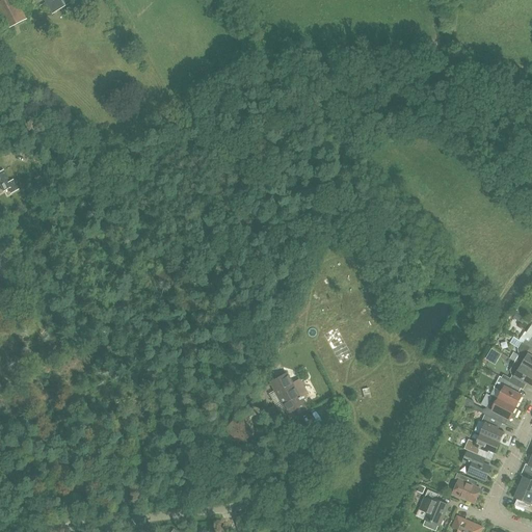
[(0,0),(0,20),(5,31),(26,19),(17,0),(0,0)]
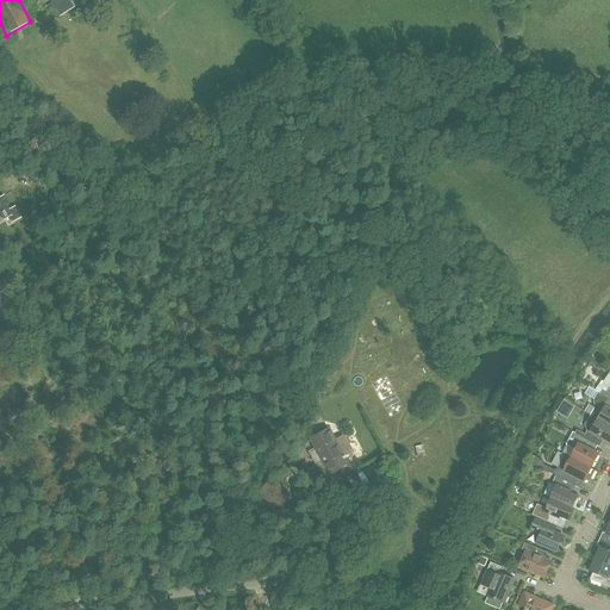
[(49,0),(60,17),(87,0),(49,0)]
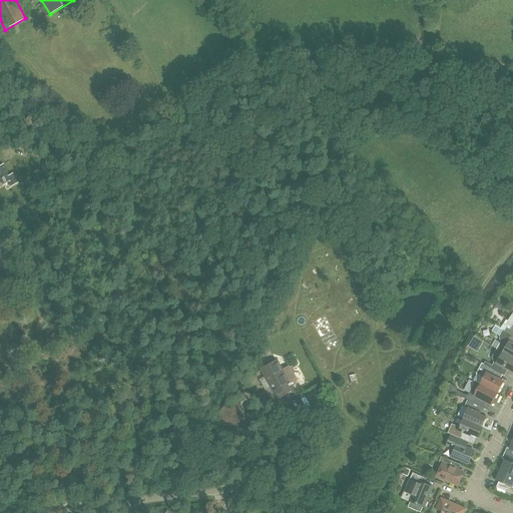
[(13,173),(8,175),(3,165),(0,166),(0,179),(2,184),(7,182),(9,187),(18,183),(13,173)]
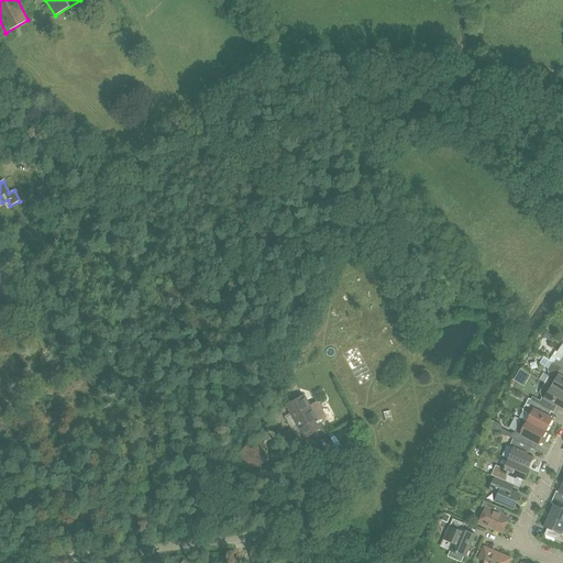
[(0,262),(0,293),(13,285),(0,262)]
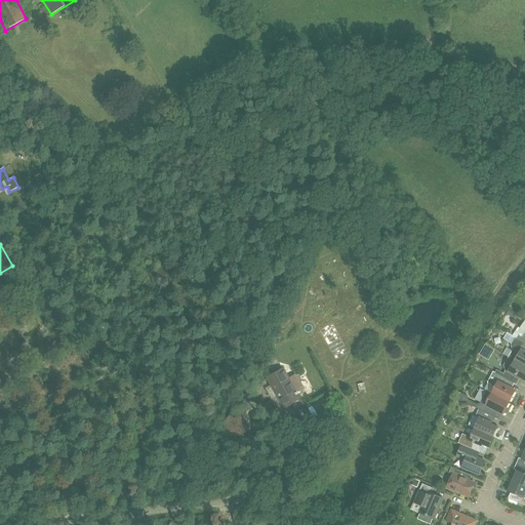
[(515,337),(523,342),(524,344),(524,320),(516,333),(515,332),(512,335),(515,337)]
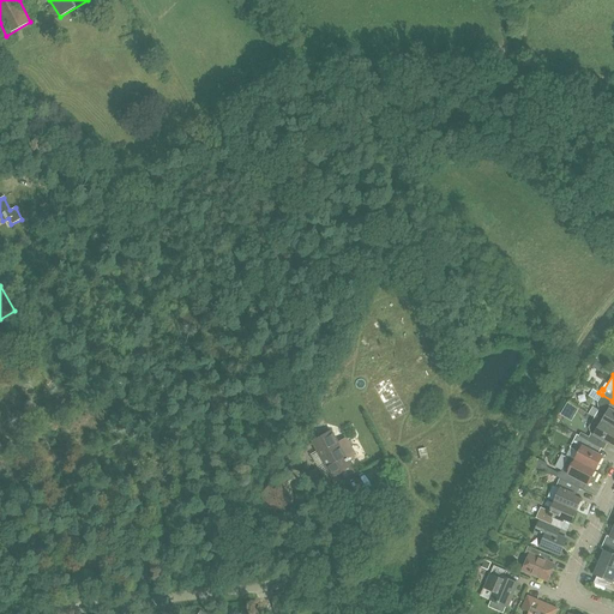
[(324,396),(311,392),(308,399),(321,403),(324,396)]
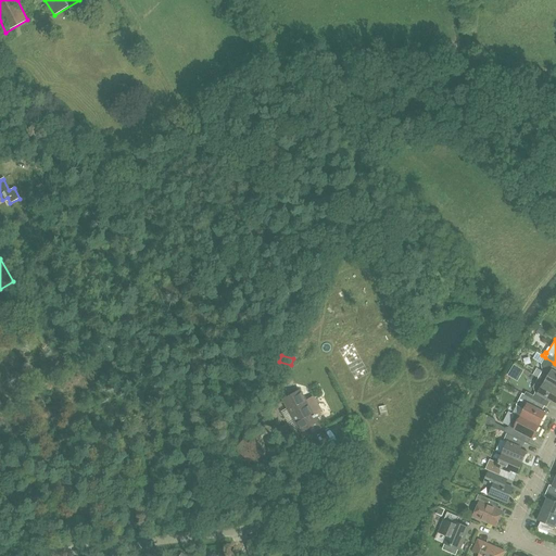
[(555,364),(554,363),(545,357),(541,364),(541,370),(536,377),(540,379),(545,382),(555,389),(555,364)]
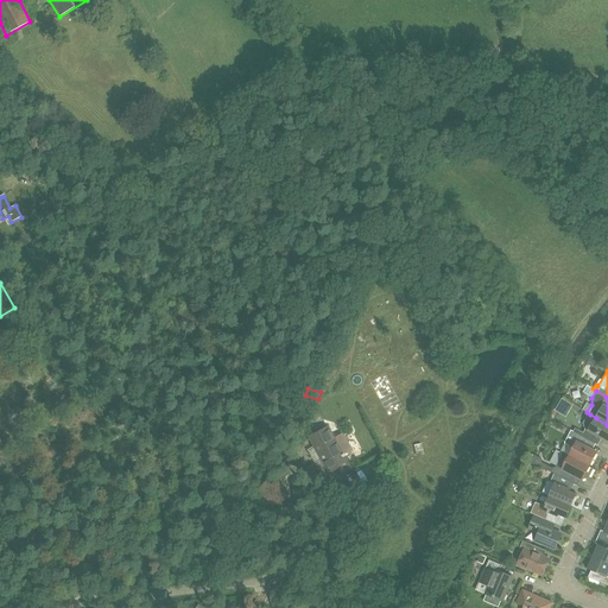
[(562,399),(555,411),(556,412),(567,418),(574,406),(563,400),(562,399)]
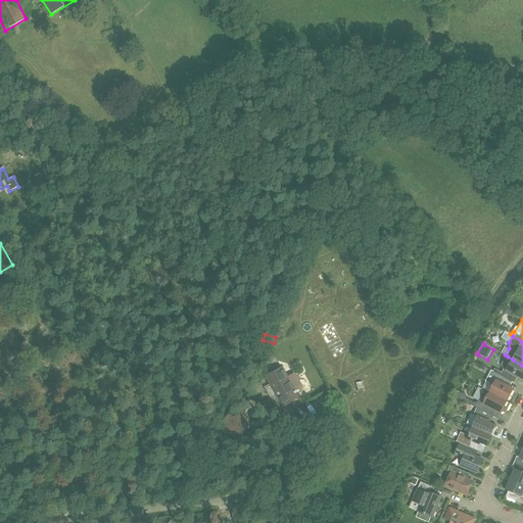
[(271,354),(273,348),(262,345),(260,351),(271,354)]
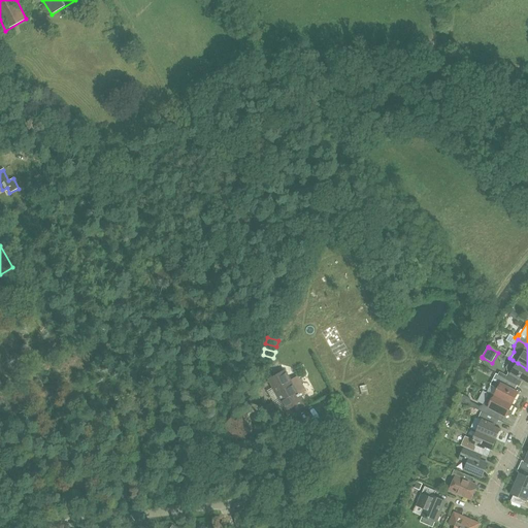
[(527,384),(527,369),(518,363),(513,360),(508,368),(508,372),(506,376),(500,373),(499,375),(505,378),(509,382),(519,387),(523,382),(527,385),(527,384)]
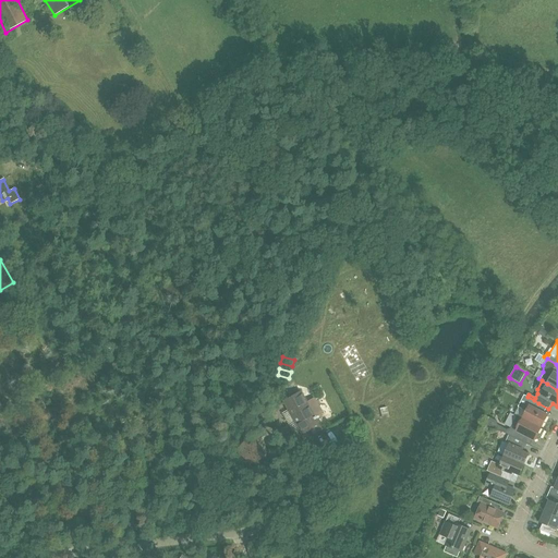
[(284,405),(291,419),(304,441),(323,431),(315,417),(323,413),(314,398),(306,402),(303,395),(301,391),(282,402),(284,405)]
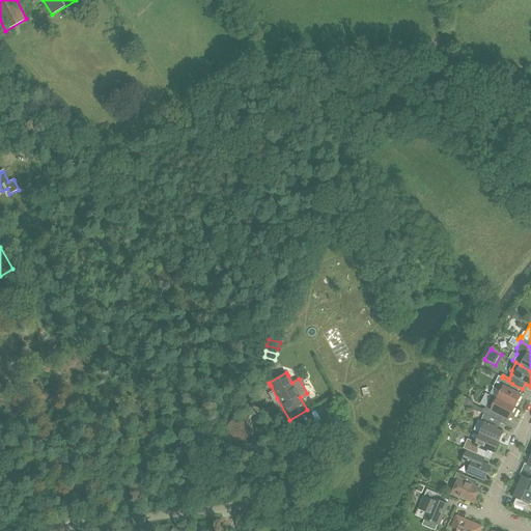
[(509,389),(512,384),(508,381),(502,378),(499,376),(493,387),(501,391),(498,398),(515,408),(522,395),(509,389)]
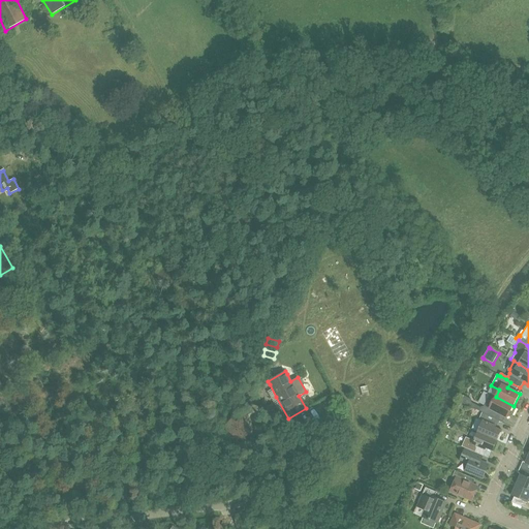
[(367,385),(360,387),(362,397),(369,396),(367,385)]
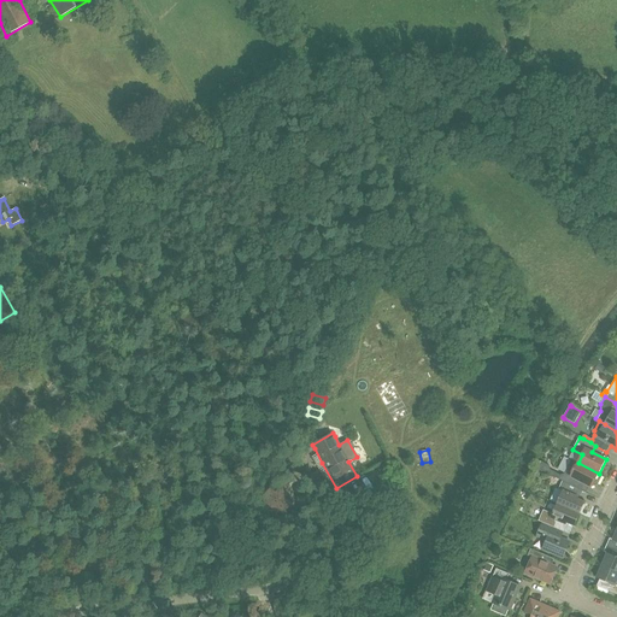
[(559,480),(563,481),(577,488),(581,482),(592,487),(598,485),(603,475),(599,474),(579,463),(573,459),(565,474),(560,475),(553,471),(552,476),(559,480)]
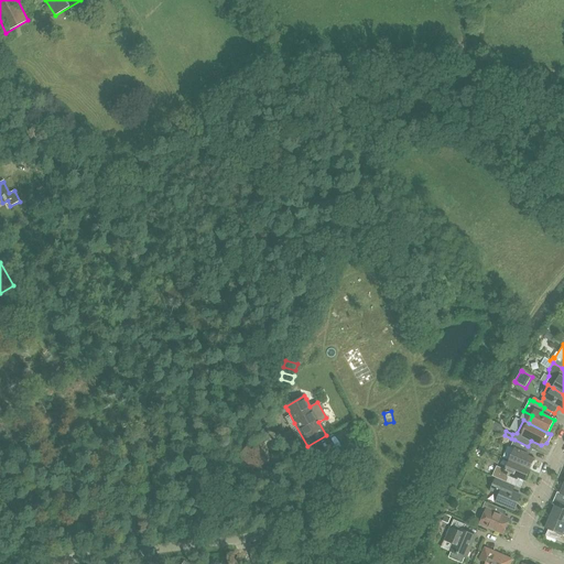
[(514,449),(509,462),(530,469),(534,459),(528,456),(531,448),(528,446),(514,440),(511,447),(514,449)]
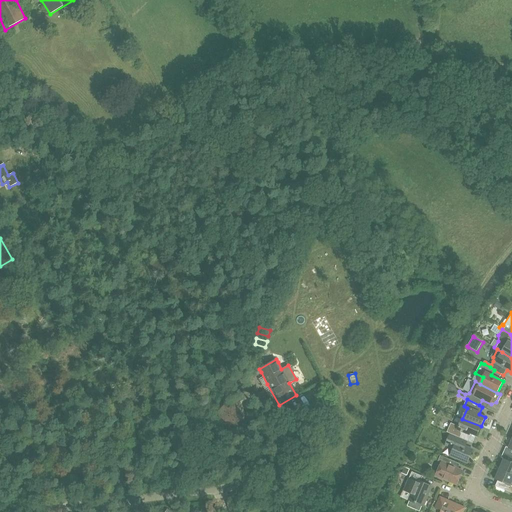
[(215,415),(233,431),(244,419),(227,402),(215,415)]
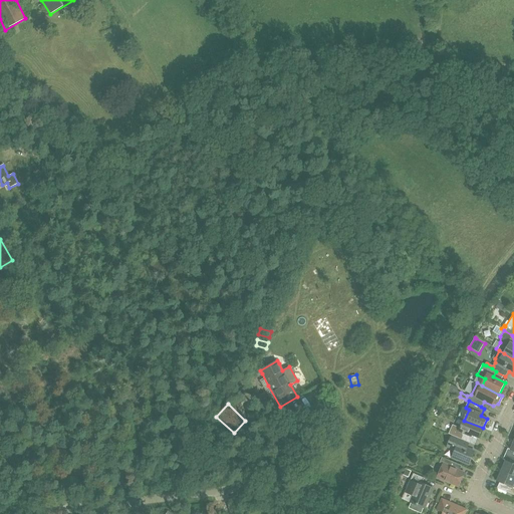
[(449,434),(452,436),(453,436),(465,441),(469,443),(473,436),(479,438),(483,428),(464,421),(461,429),(453,425),(449,434)]
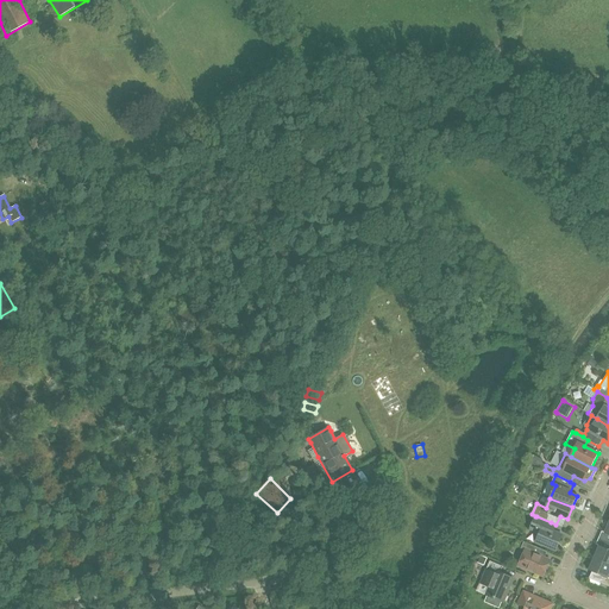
[(551,522),(537,516),(535,516),(531,529),(540,534),(537,542),(556,551),(563,535),(548,529),(551,522)]
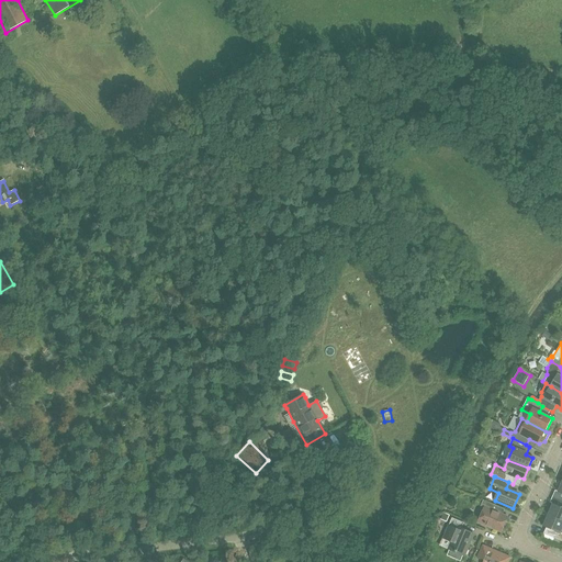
[(483,501),(481,506),(485,508),(479,523),(502,531),(507,517),(502,515),(504,509),(483,501)]
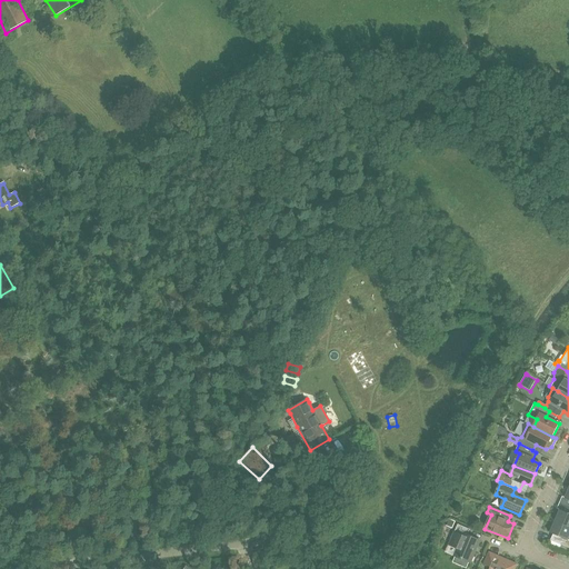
[(560,510),(555,521),(568,527),(568,509),(568,513),(560,510)]
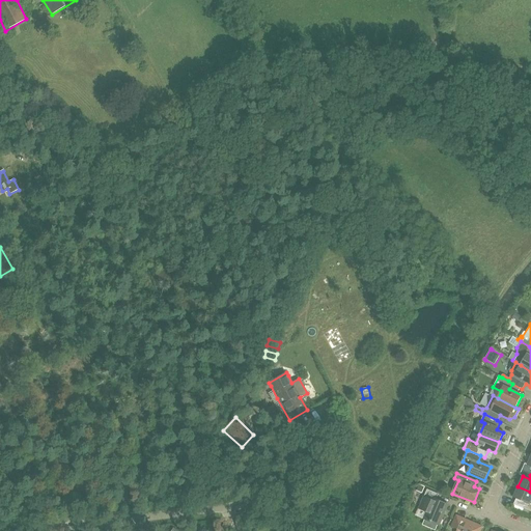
[(425,486),(419,484),(417,491),(422,494),(425,486)]
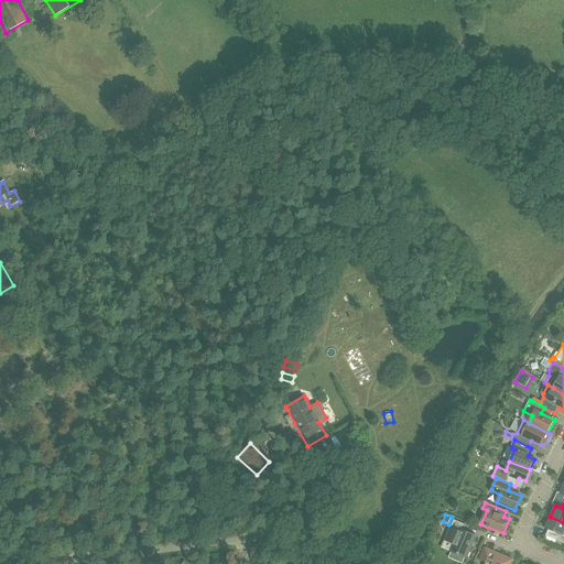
[(556,540),(563,543),(563,522),(550,517),(545,528),(559,534),(556,540)]
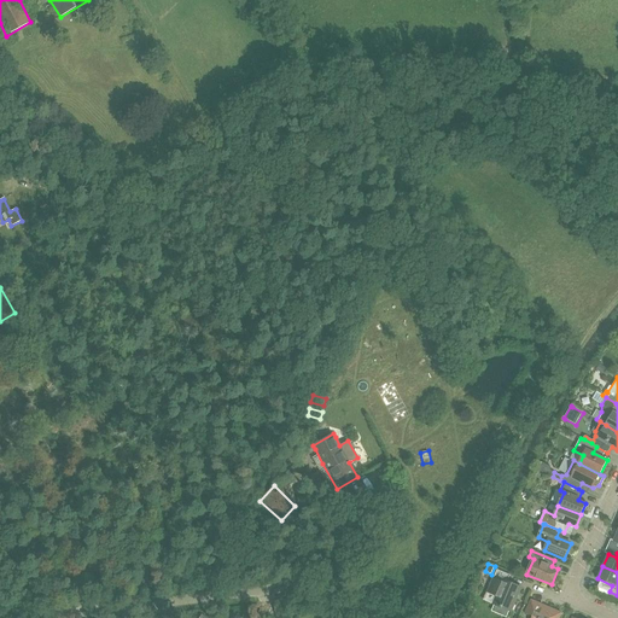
[(497,570),(494,578),(488,593),(496,596),(493,604),(495,605),(491,611),(507,617),(509,611),(511,611),(522,588),(508,582),(511,575),(497,570)]
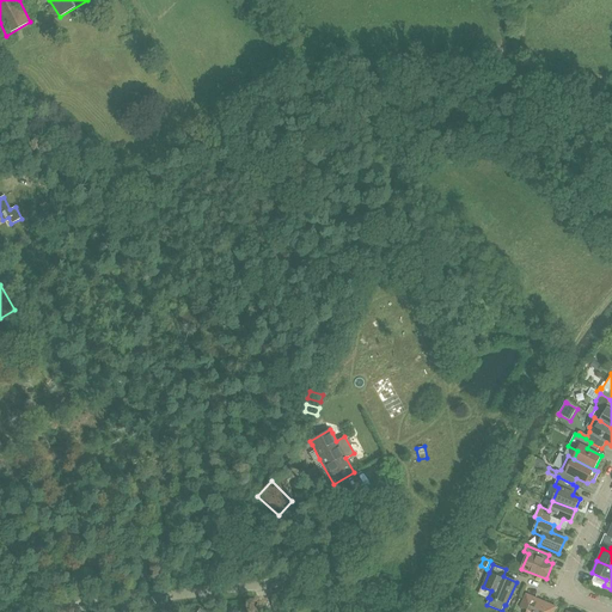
[(554,611),(556,607),(526,594),(520,607),(527,610),(526,611),(554,611)]
